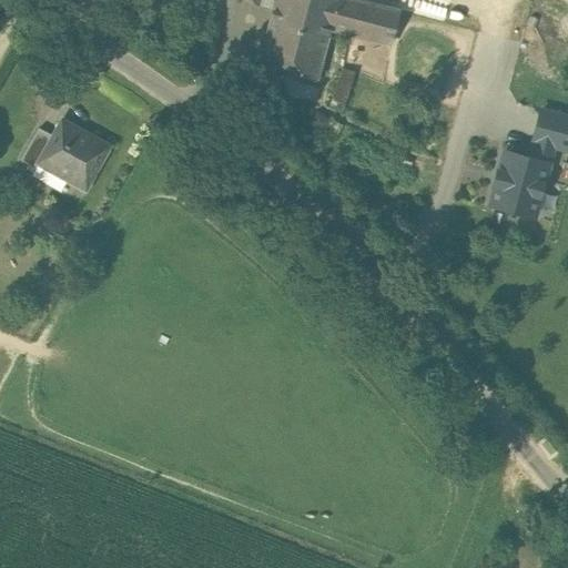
[(275,0),(259,63),(315,79),(330,28),(336,0),(275,0)]
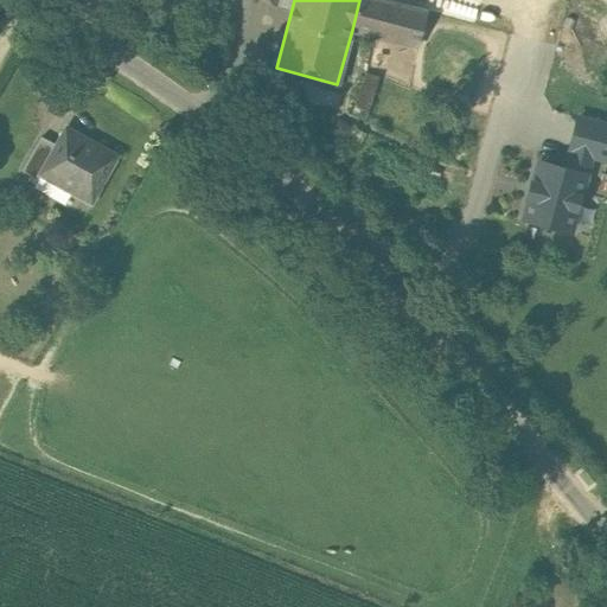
[(426,12),(381,0),(359,0),(352,30),(416,48),(426,12)]
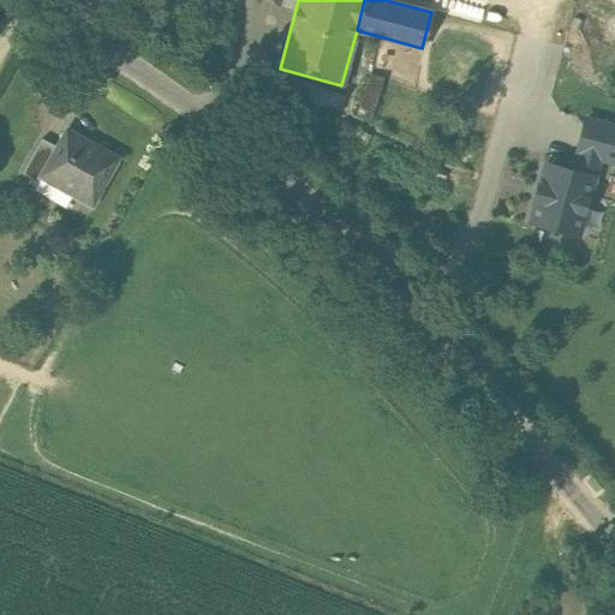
[(358,70),(342,108),(354,113),(370,75),(358,70)]
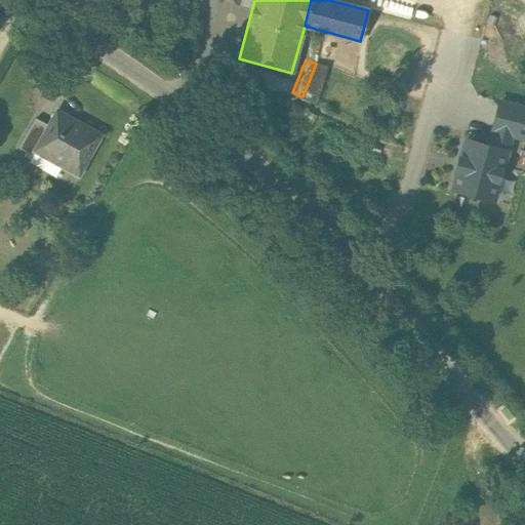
[(305,98),(318,103),(329,65),(317,61),(305,98)]
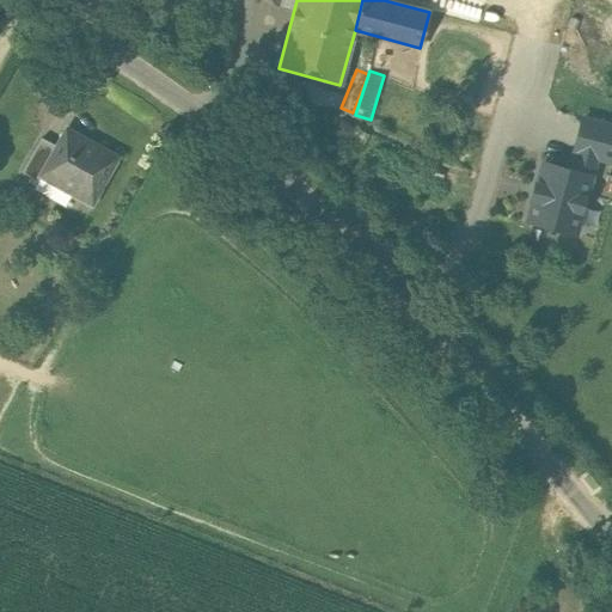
[(611,165),(611,164),(611,120),(582,112),(571,155),(611,165)]
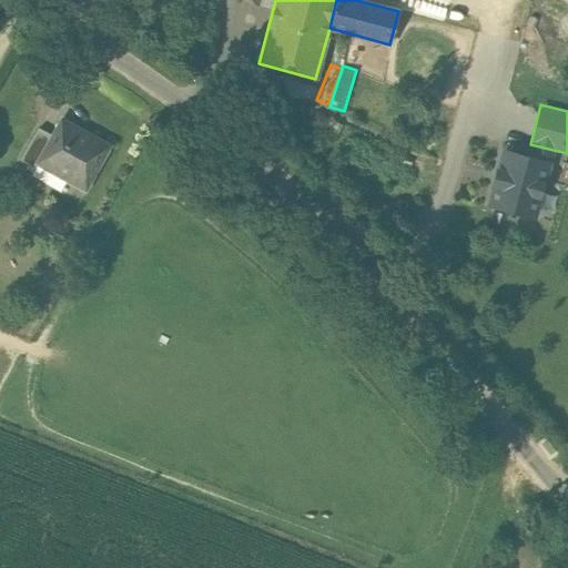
[(109,145),(61,119),(52,135),(37,162),(38,163),(84,190),(109,145)]
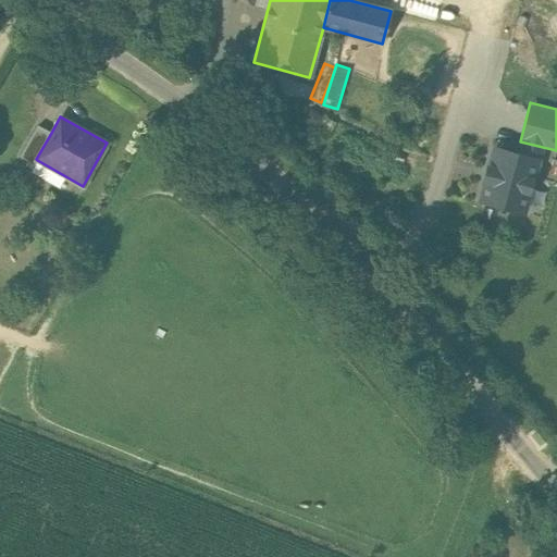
[(37,125),(20,157),(35,164),(37,160),(36,159),(51,133),(37,125)]
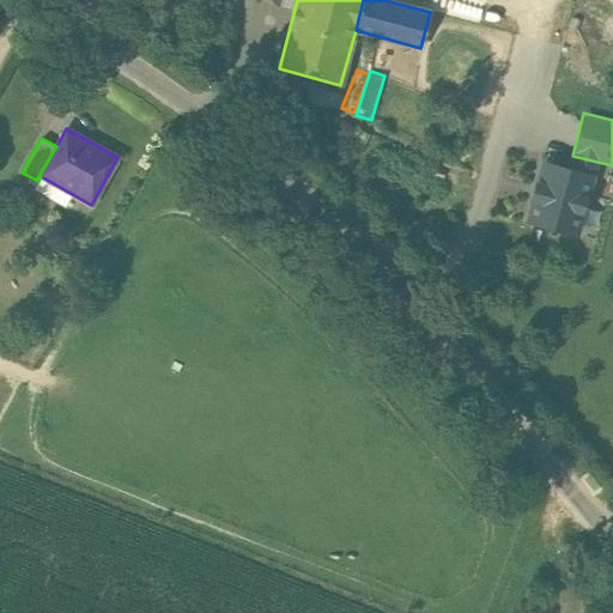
[(592,176),(544,163),(538,183),(535,183),(532,199),(534,199),(528,220),(576,234),(592,176)]
